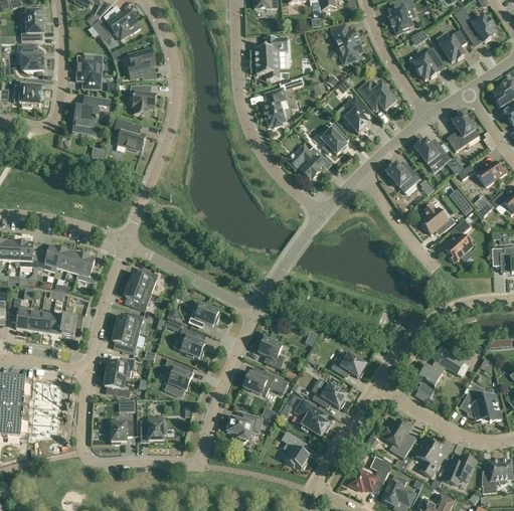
[(252,0),(253,8),(270,8),(270,7),(276,7),(276,0),(252,0)]
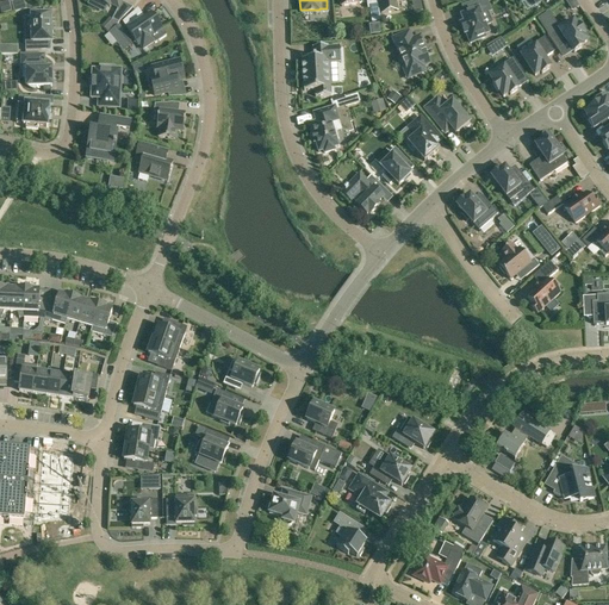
[(340,0),(341,2),(359,0),(367,0),(367,5),(368,5),(371,18),(379,17),(377,0),(340,0)]
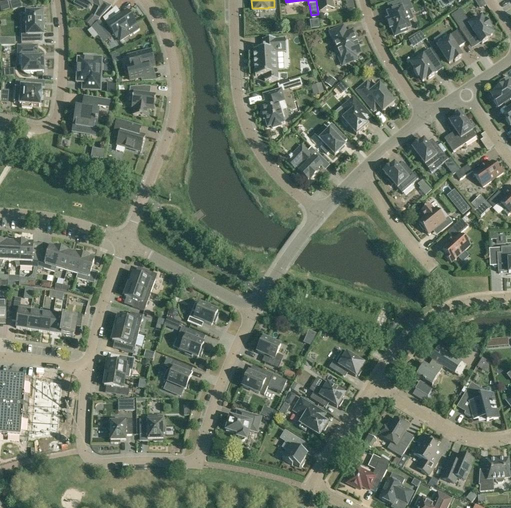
[(318,0),(319,8),(332,5),(331,0),(318,0)]
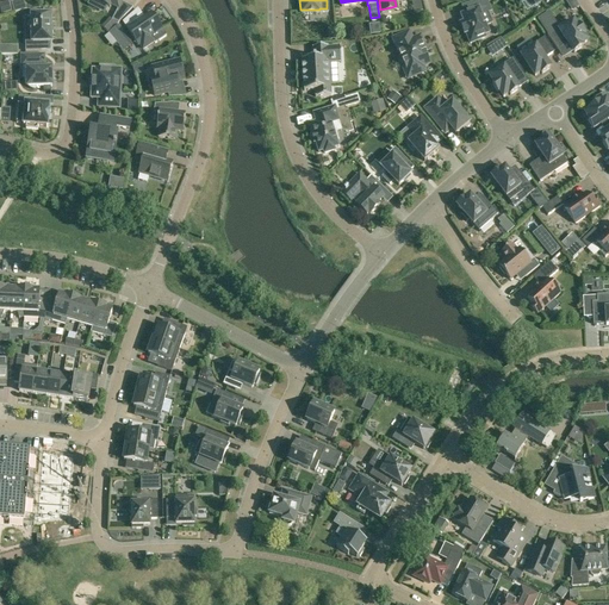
[(490,7),(486,0),(468,0),(461,2),(465,10),(460,12),(464,19),(459,20),(464,30),(465,29),(470,39),(484,33),(483,31),(488,30),(480,11),(490,7)]
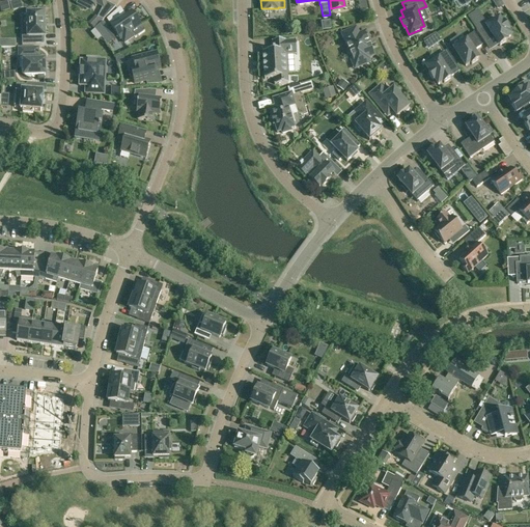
[(476,7),(467,14),(476,27),(484,39),(490,35),(490,34),(492,32),(499,43),(506,37),(505,35),(509,32),(506,28),(508,27),(503,20),(501,21),(498,16),(486,23),(485,22),(476,7)]
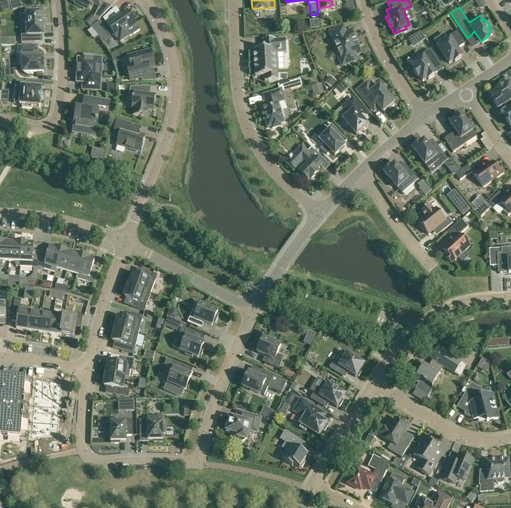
[(90,24),(98,16),(103,11),(96,8),(94,11),(86,20),(90,24)]
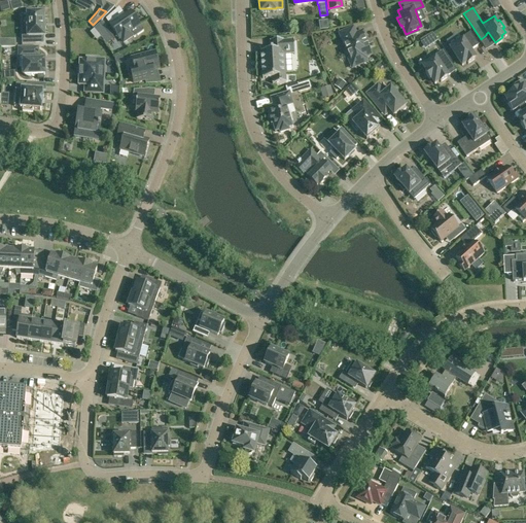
[(139,22),(130,8),(109,22),(118,35),(119,34),(123,38),(132,32),(130,28),(139,22)]
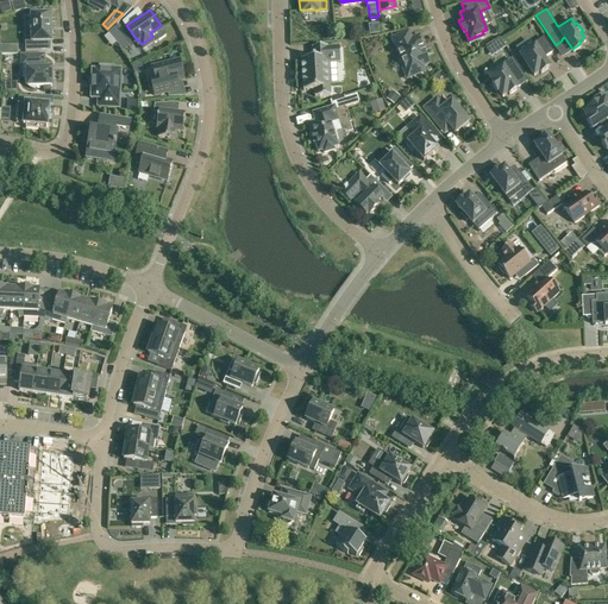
[(50,11),(31,11),(31,31),(24,32),(24,48),(39,46),(39,38),(50,38),(50,11)]
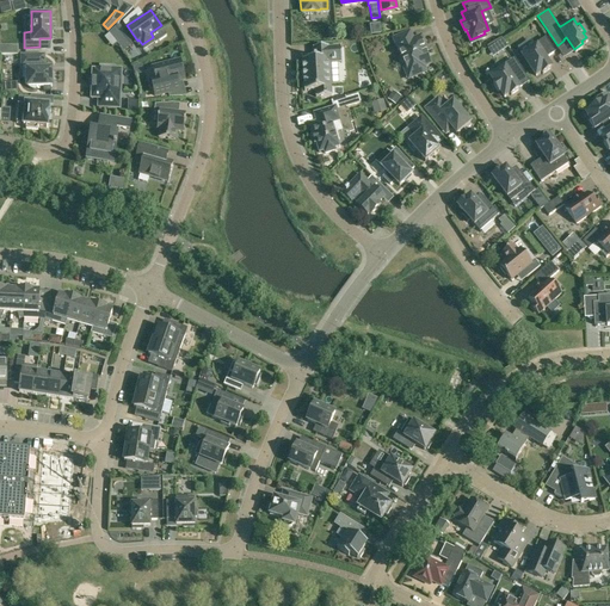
[(412,36),(408,28),(393,35),(400,53),(399,54),(407,75),(425,67),(423,62),(430,60),(425,49),(426,48),(420,32),(412,36)]
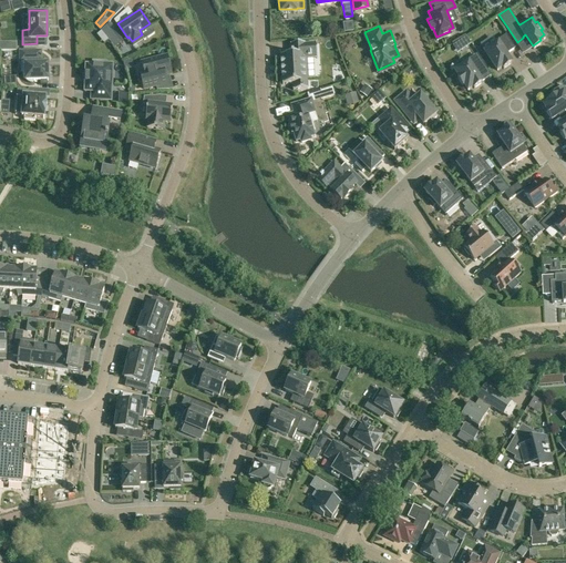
[(110,40),(119,32),(113,27),(105,33),(110,40)]
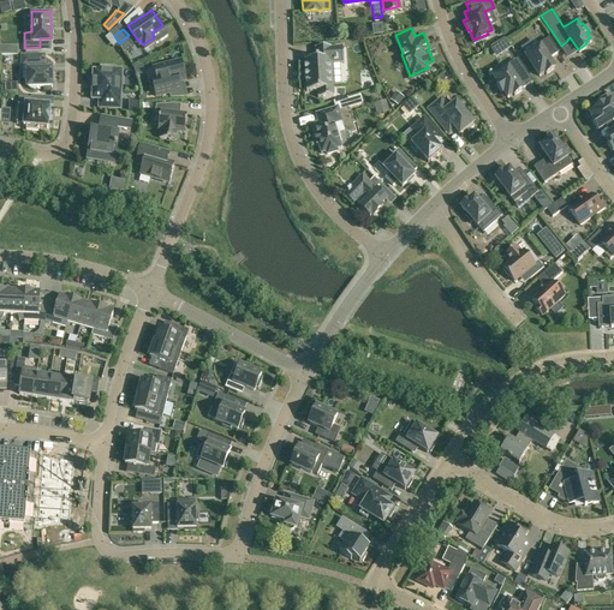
[(538,43),(525,53),(538,72),(543,69),(544,71),(554,65),(546,54),(549,52),(550,53),(556,48),(548,35),(537,42),(538,43)]
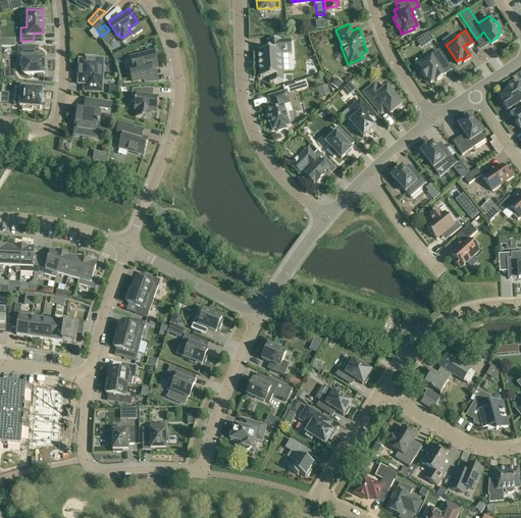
[(290,37),(279,37),(266,37),(266,38),(267,47),(257,48),(259,74),(268,73),(269,80),(282,79),(280,50),(291,50),(291,37),(290,37)]
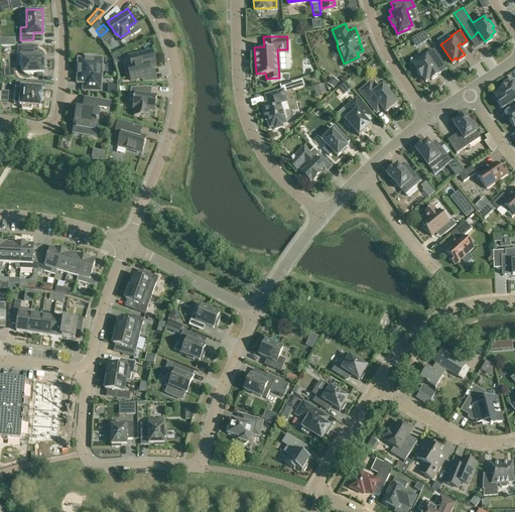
[(27,73),(29,73),(29,70),(42,70),(42,67),(44,67),(44,58),(42,58),(42,55),(35,55),(35,51),(36,51),(36,43),(18,44),(18,52),(23,52),(23,56),(22,56),(22,62),(19,62),(20,66),(21,68),(22,70),(24,72),(27,73)]
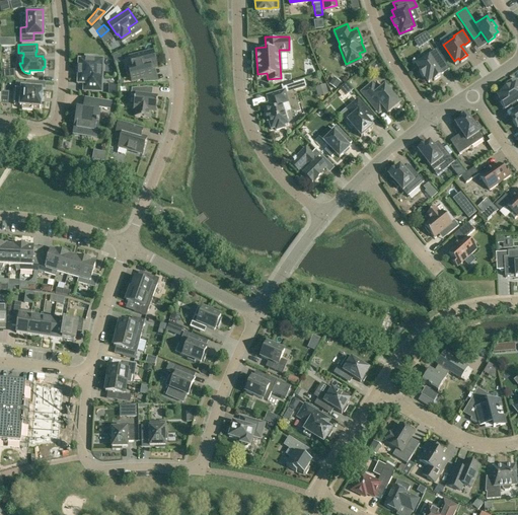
[(427,55),(416,62),(420,67),(418,68),(423,75),(424,74),(427,79),(432,76),(433,78),(440,73),(434,64),(436,62),(437,63),(443,59),(435,47),(426,53),(427,55)]
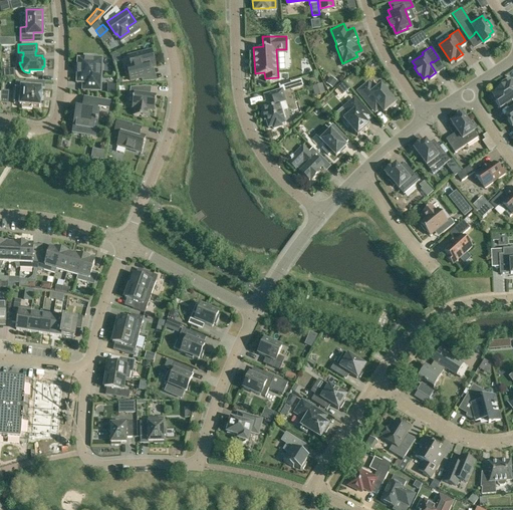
[(154,63),(150,48),(127,53),(130,62),(125,63),(130,77),(150,72),(149,65),(154,63)]
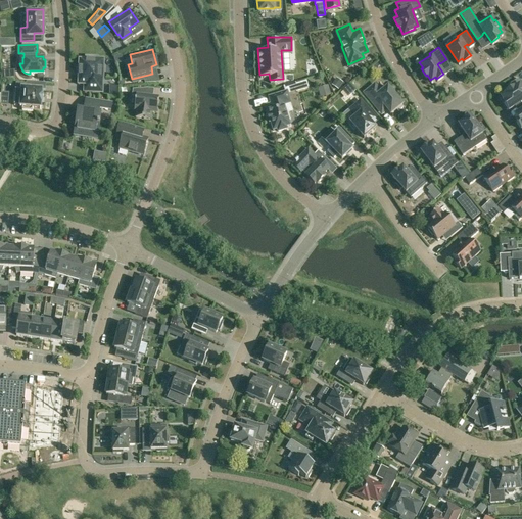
[(101,89),(103,56),(96,55),(95,55),(94,54),(88,54),(87,55),(86,55),(85,55),(85,56),(79,56),(78,81),(84,82),(83,88),(101,89)]
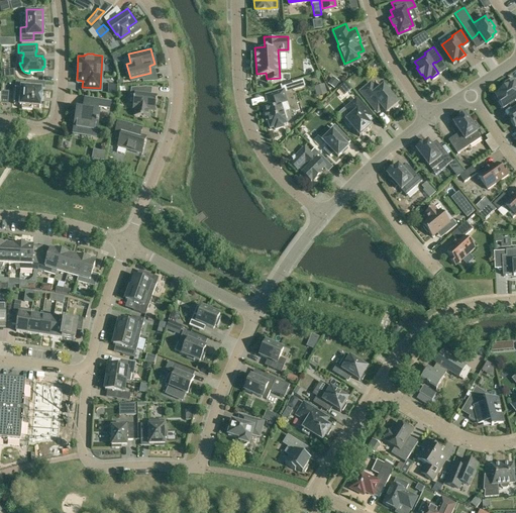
[(515,97),(515,98),(515,81),(515,80),(512,75),(503,80),(506,84),(499,89),(500,90),(495,93),(498,98),(497,99),(502,106),(515,97)]
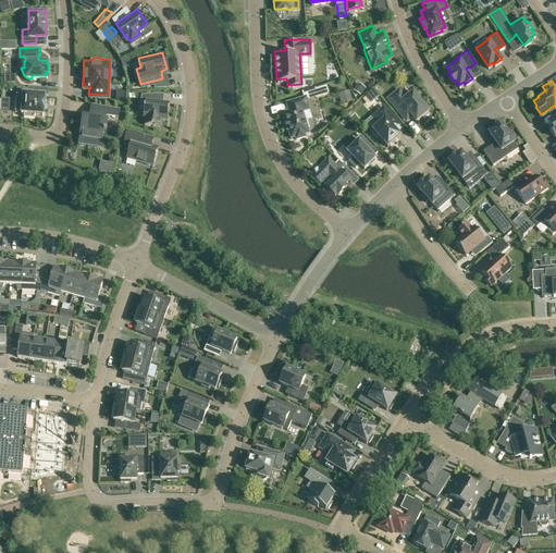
[(326,89),(325,83),(312,87),(314,94),(326,89)]
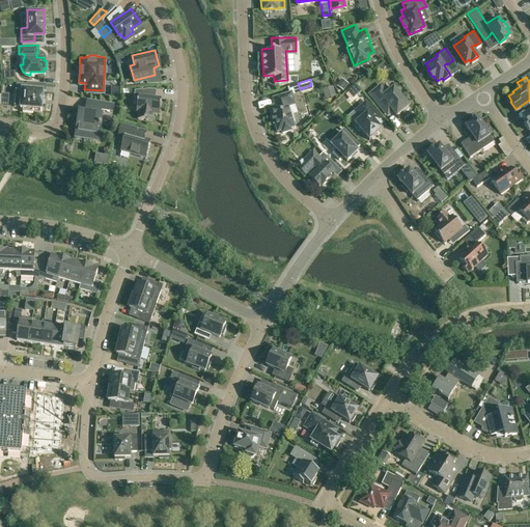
[(15,87),(14,104),(20,104),(20,106),(21,106),(22,106),(22,109),(32,109),(32,106),(39,107),(40,107),(40,106),(40,101),(42,101),(43,94),(42,94),(42,89),(43,88),(40,88),(34,88),(35,82),(16,81),(15,87)]
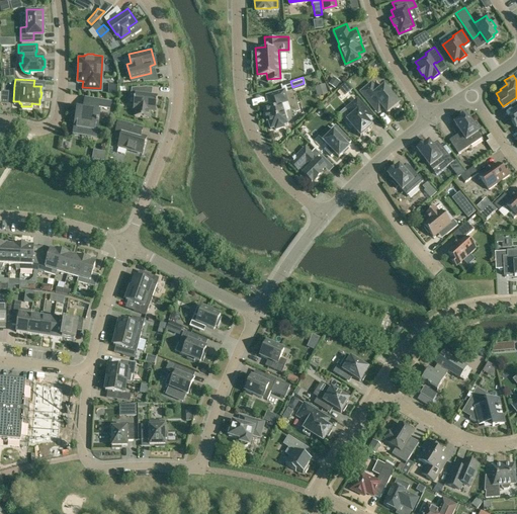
[(377,88),(370,80),(359,89),(376,110),(382,106),(386,110),(392,105),(394,107),(399,103),(397,101),(398,101),(390,91),(391,89),(386,84),(384,85),(383,83),(377,88)]
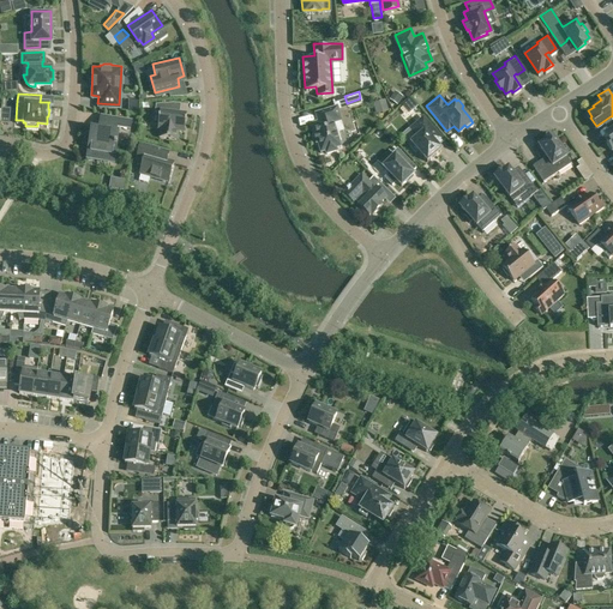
[(416,102),(410,96),(402,103),(408,109),(416,102)]
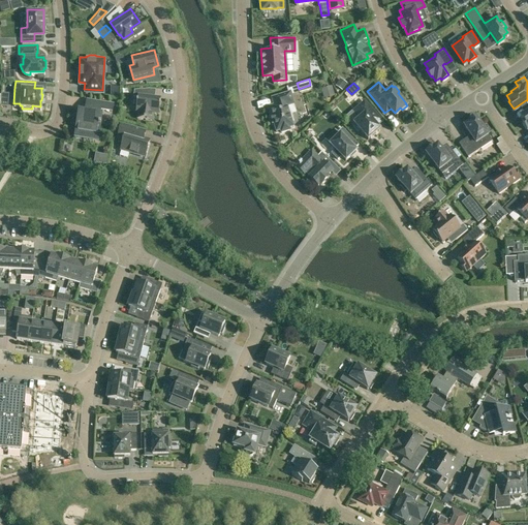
[(119,84),(111,84),(111,92),(118,92),(119,84)]
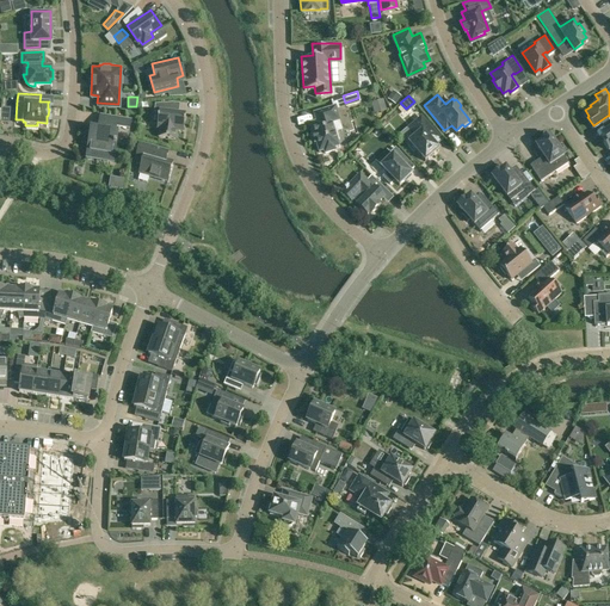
[(171,109),(172,99),(154,100),(153,109),(158,109),(156,124),(159,125),(158,134),(174,135),(176,127),(183,128),(185,110),(171,109)]
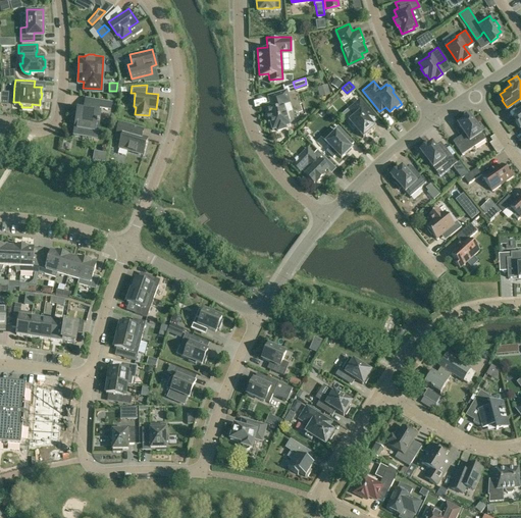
[(290,99),(285,88),(267,94),(269,101),(265,102),(264,102),(267,110),(266,111),(268,118),(269,118),(271,126),(272,126),(275,125),(276,127),(285,125),(284,122),(288,121),(289,121),(289,120),(288,117),(289,117),(287,109),(284,109),(282,102),(290,99)]
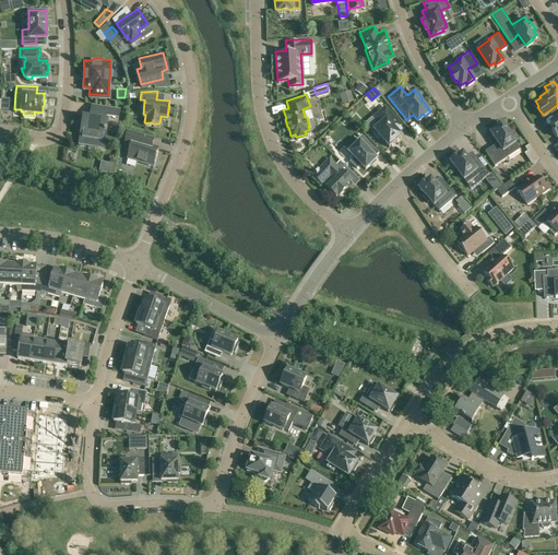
[(82,116),(79,141),(88,142),(88,140),(103,143),(108,114),(117,115),(118,107),(91,103),(88,117),(82,116)]
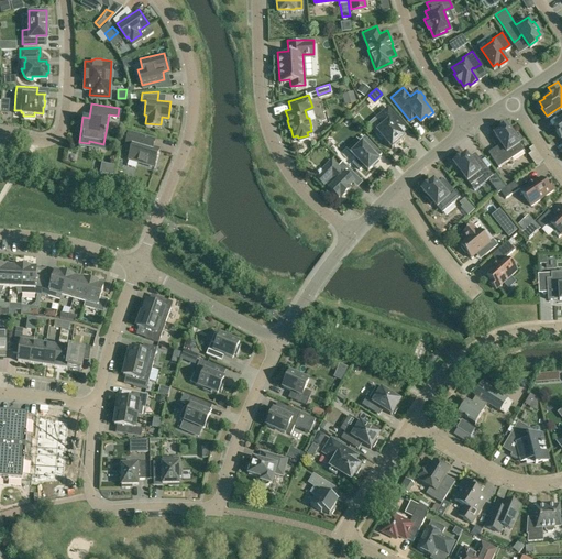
[(379,135),(382,134),(390,145),(403,134),(398,128),(404,123),(387,105),(375,114),(383,122),(374,130),(379,135)]
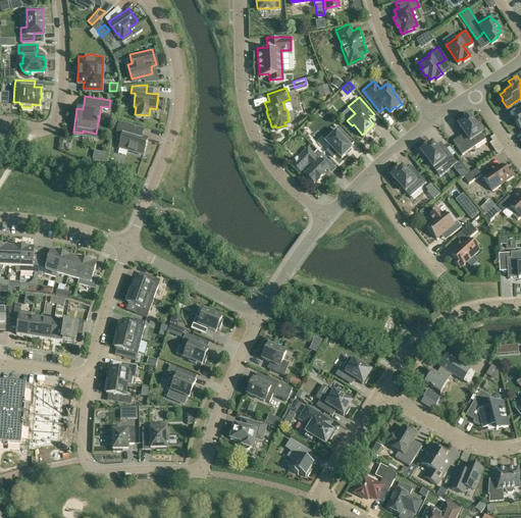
[(473,119),(469,113),(462,117),(462,118),(457,121),(465,134),(454,142),(461,152),(484,137),(477,125),(478,124),(475,118),(473,119)]
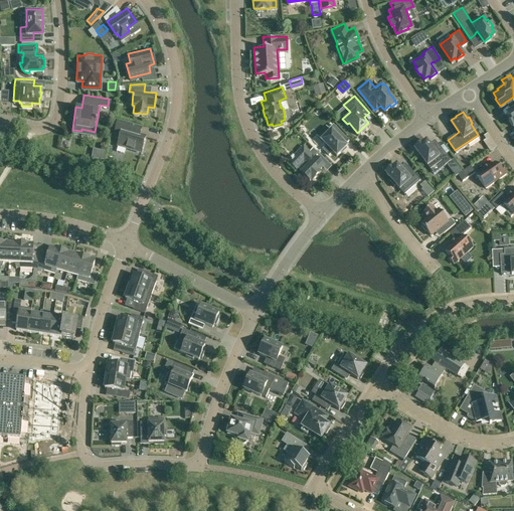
[(141,149),(145,134),(139,132),(141,125),(118,118),(114,132),(120,134),(117,143),(141,149)]
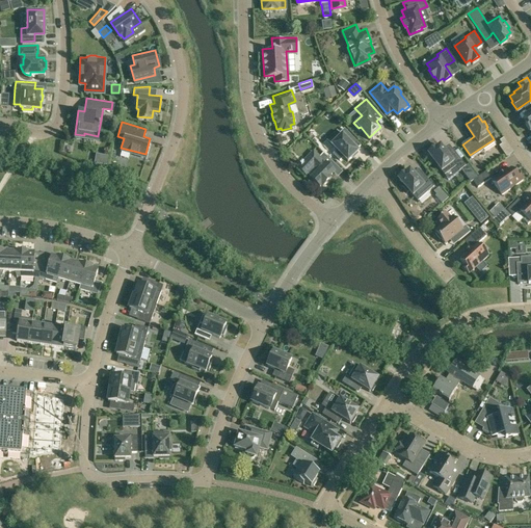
[(341,133),(332,142),(337,148),(333,151),(339,157),(342,154),(347,158),(356,149),(355,147),(360,142),(349,131),(343,126),(339,130),(341,133)]
